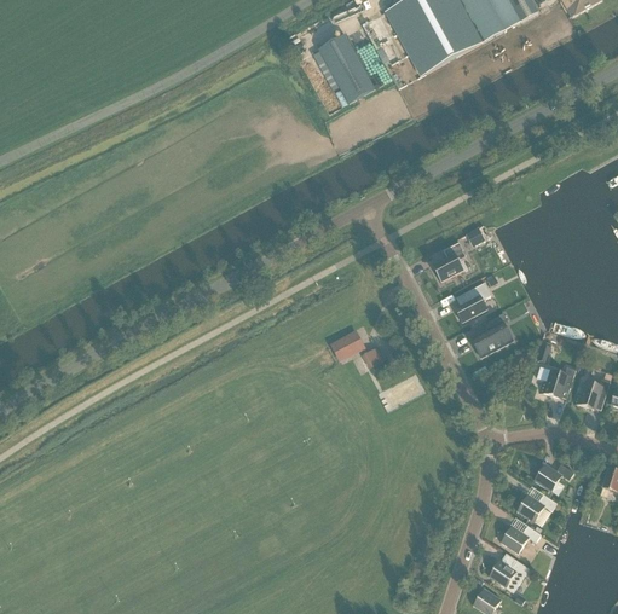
[(483,40),(461,0),(403,0),(390,7),(425,71),(483,40)]
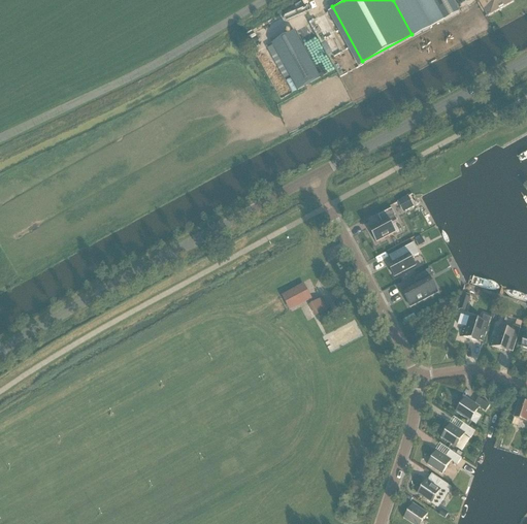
[(393,0),(413,34),(430,25),(416,0),(393,0)]
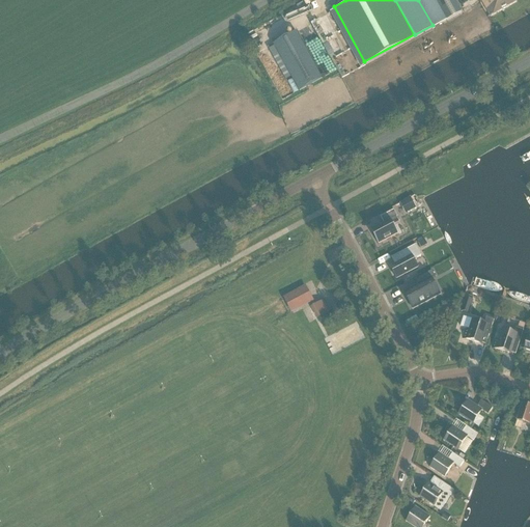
[(418,0),(433,25),(446,17),(436,0),(418,0)]
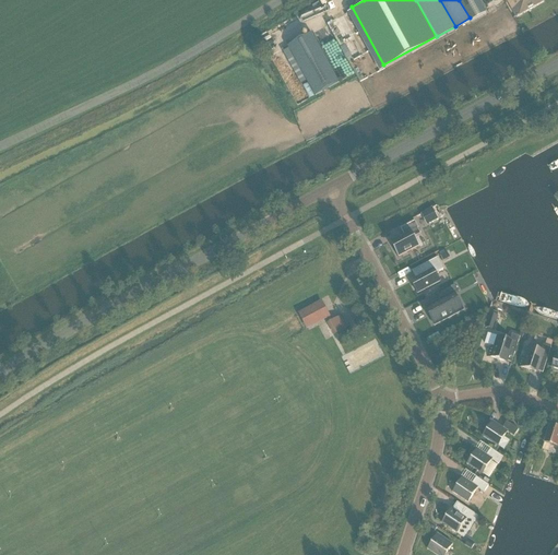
[(485,9),(479,0),(459,0),(470,18),(485,9)]
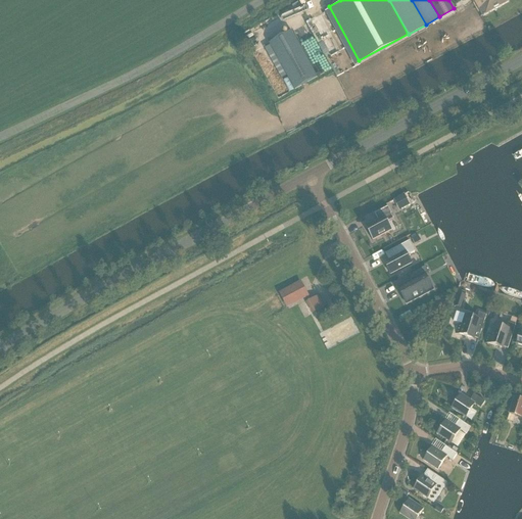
[(474,0),(482,13),(505,0),(474,0)]
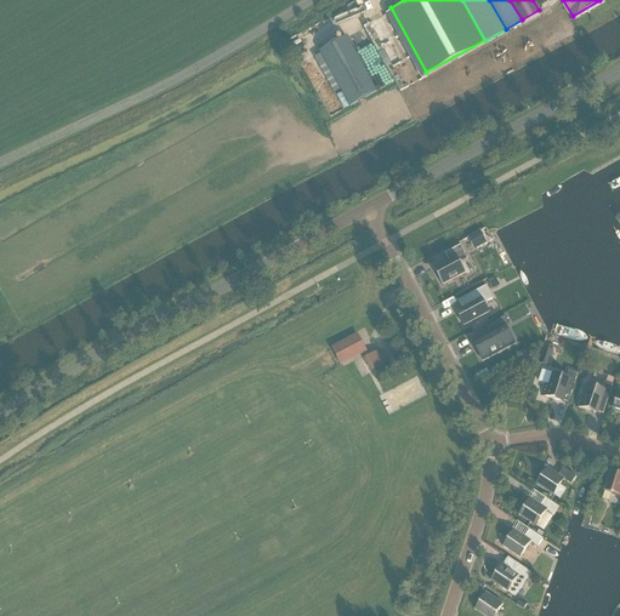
[(350,102),(375,87),(345,33),(319,47),(350,102)]
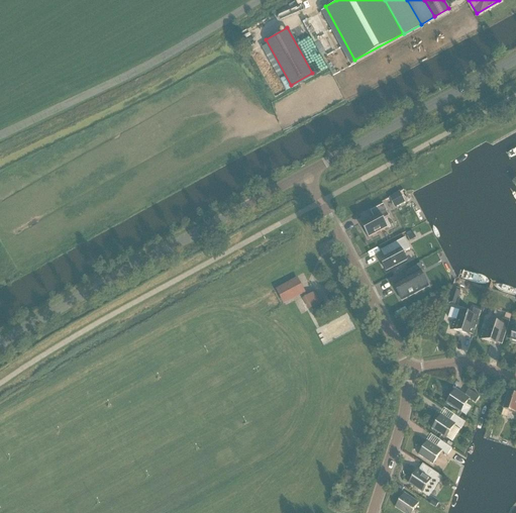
[(336,39),(323,47),(327,54),(339,46),(336,39)]
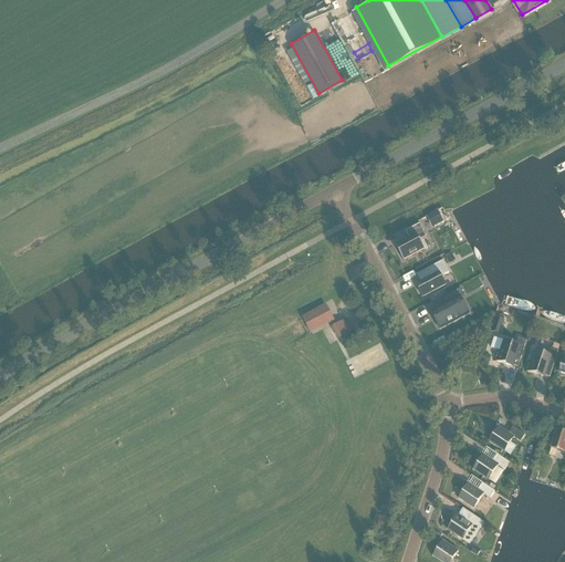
[(441,206),(437,208),(442,217),(447,215),(441,206)]
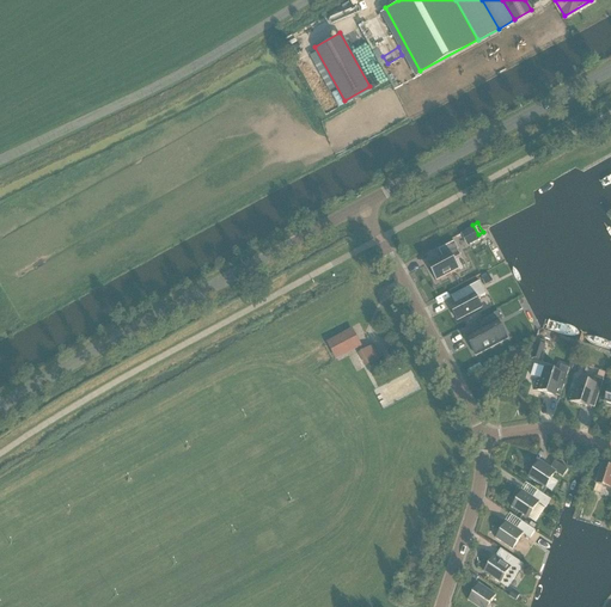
[(472,225),(472,224),(462,230),(468,240),(478,234),(472,225)]
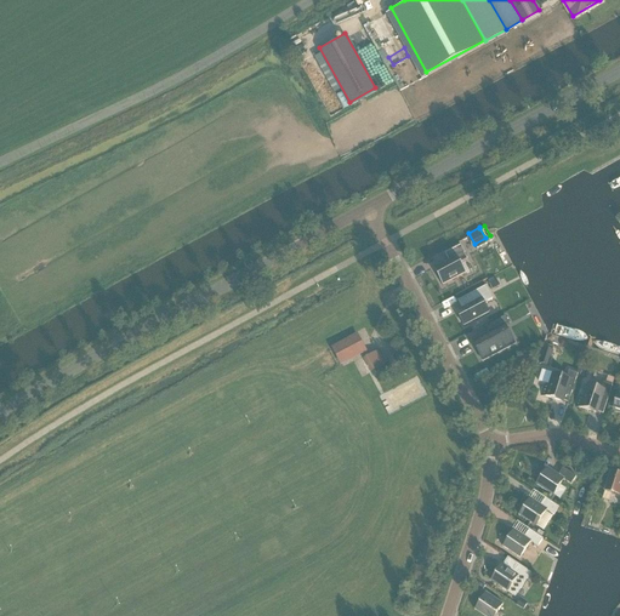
[(465,249),(460,241),(444,250),(448,257),(433,264),(442,283),(465,269),(460,260),(467,256),(464,250),(465,249)]
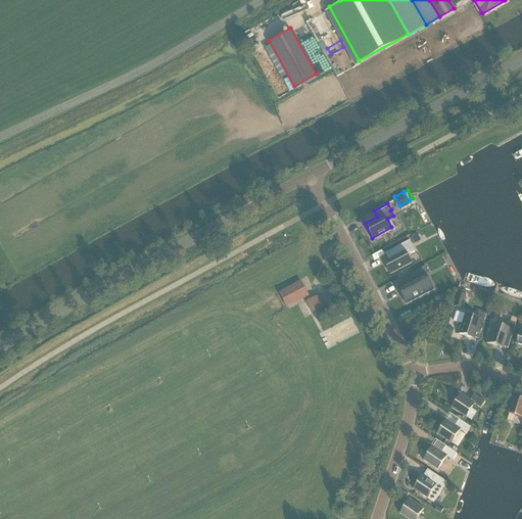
[(415,249),(410,239),(388,250),(391,256),(384,261),(390,273),(412,262),(408,253),(415,249)]
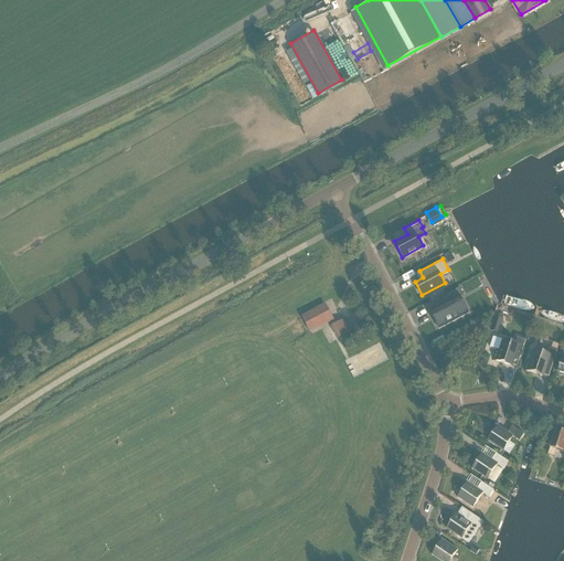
[(463,290),(458,285),(440,294),(444,299),(429,307),(438,325),(467,309),(458,293),(463,290)]
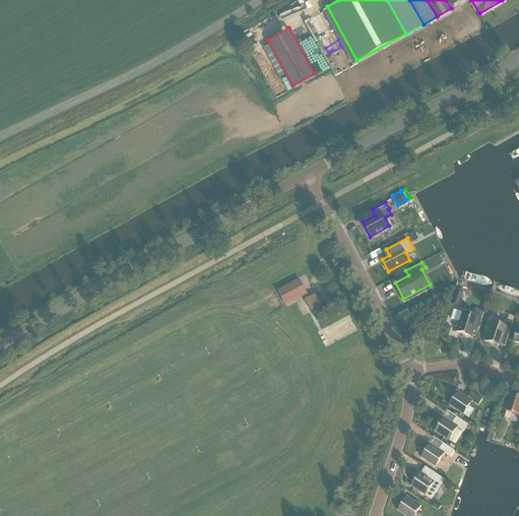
[(284,303),(304,293),(302,288),(305,286),(299,276),(276,287),(284,303)]
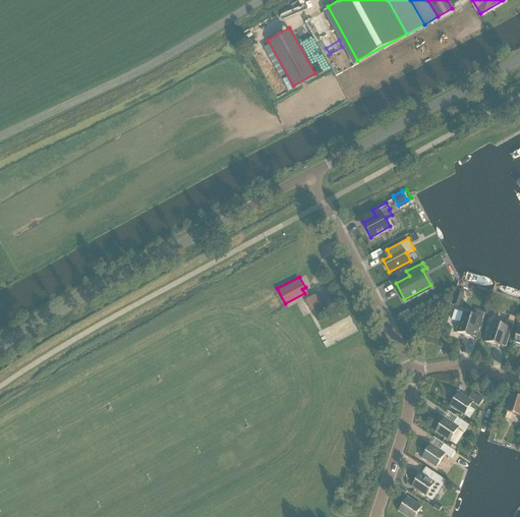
[(463,291),(456,288),(451,301),(459,304),(463,291)]
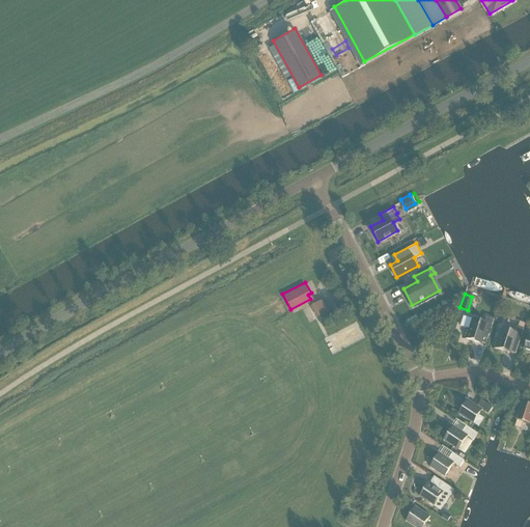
[(328,309),(322,298),(310,304),(316,315),(328,309)]
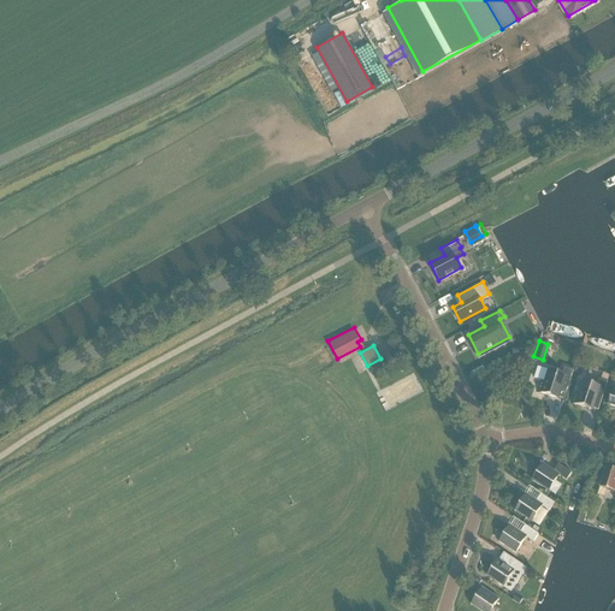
[(359,351),(353,354),(358,368),(365,366),(359,351)]
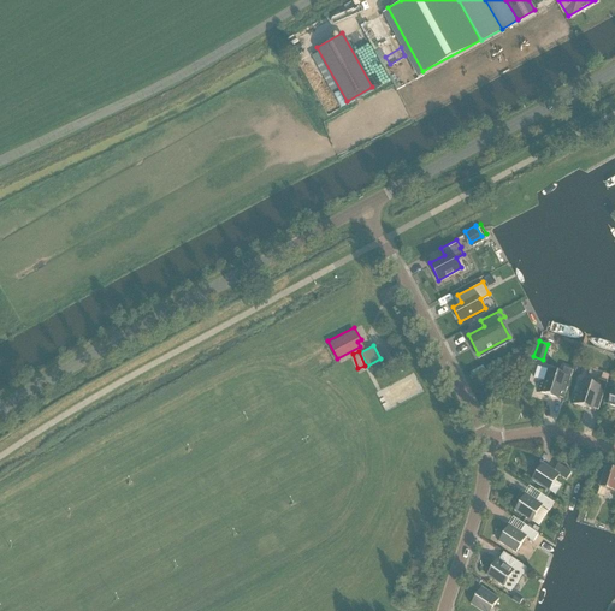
[(555,393),(563,396),(572,367),(563,365),(561,371),(548,367),(544,379),(539,378),(536,387),(555,393)]
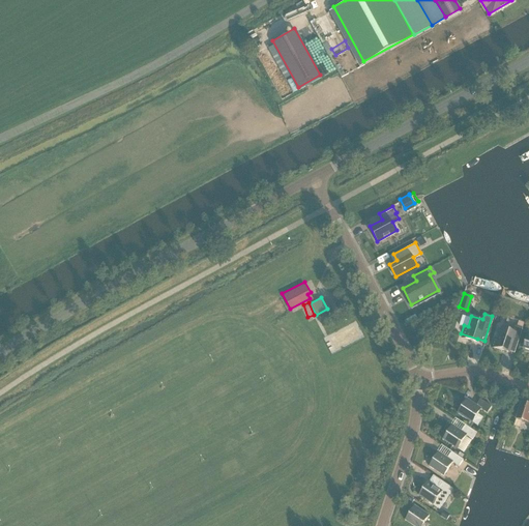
[(493,334),(490,343),(506,349),(506,348),(513,350),(522,325),(515,323),(512,328),(500,325),(497,335),(493,334)]
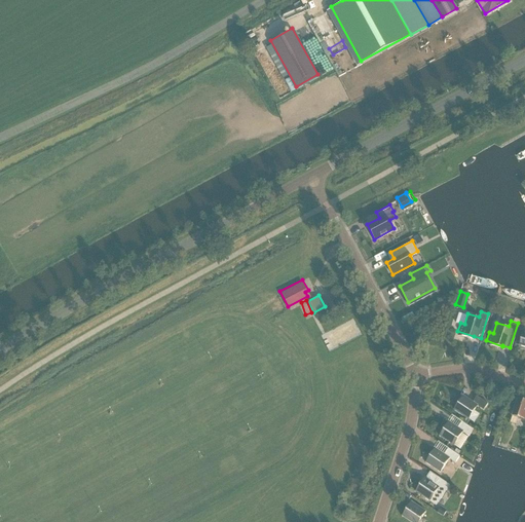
[(487,401),(476,393),(472,399),(462,393),(453,407),(464,414),(469,417),(478,404),(483,407),(487,401)]
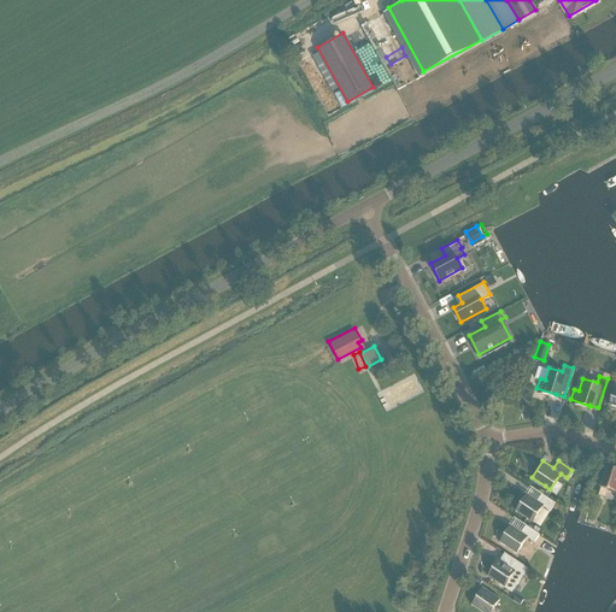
[(615,493),(615,496),(615,468),(606,465),(606,463),(599,483),(615,488),(615,493)]
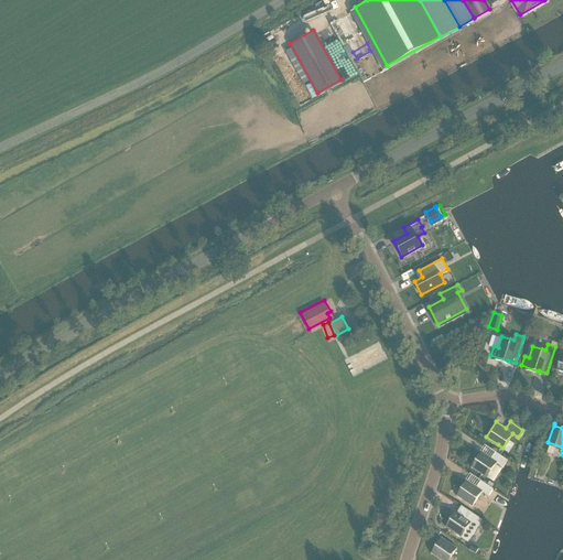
[(495,450),(490,456),(480,450),(471,464),(469,463),(469,464),(486,475),(495,460),(501,464),(507,458),(499,453),(495,450)]
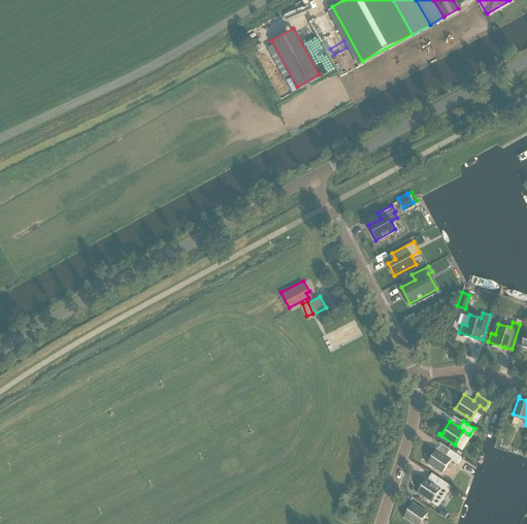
[(455,451),(450,447),(446,453),(436,448),(427,461),(426,460),(426,461),(440,470),(450,457),(456,461),(461,455),(459,454),(455,451)]
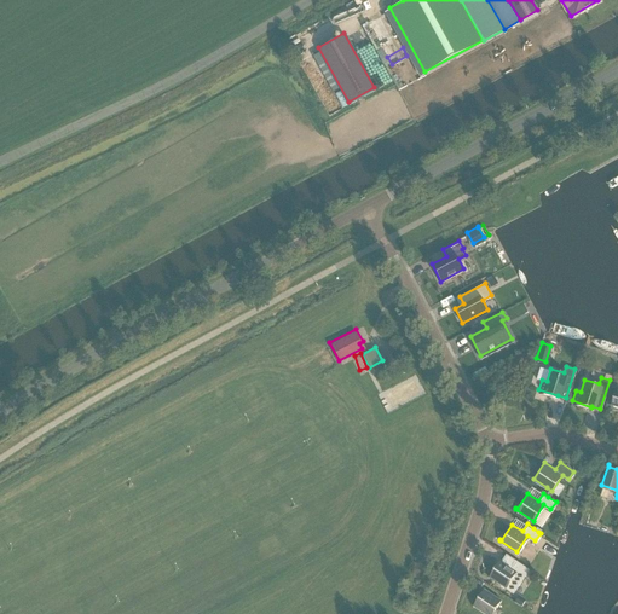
[(501,559),(500,559),(489,574),(487,573),(487,574),(504,585),(512,591),(520,578),(529,567),(515,559),(506,551),(501,559)]
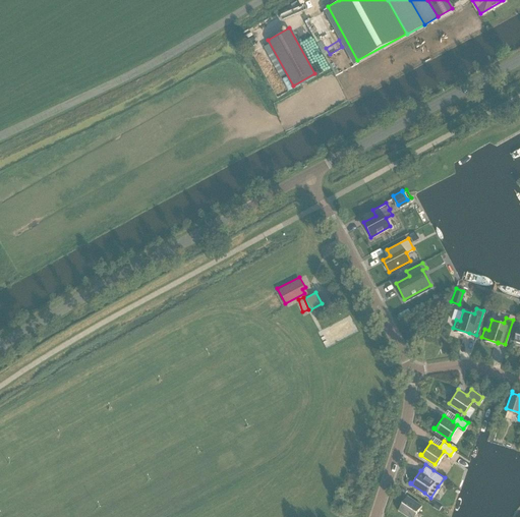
[(407,495),(398,508),(397,507),(397,508),(410,516),(411,516),(421,504),(407,495)]
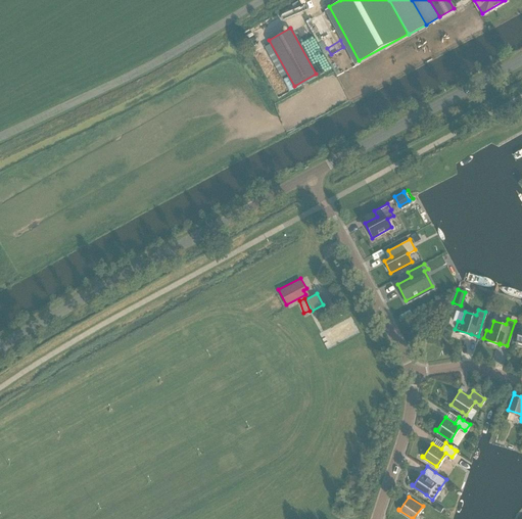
[(437,500),(433,507),(439,511),(443,505),(437,500)]
